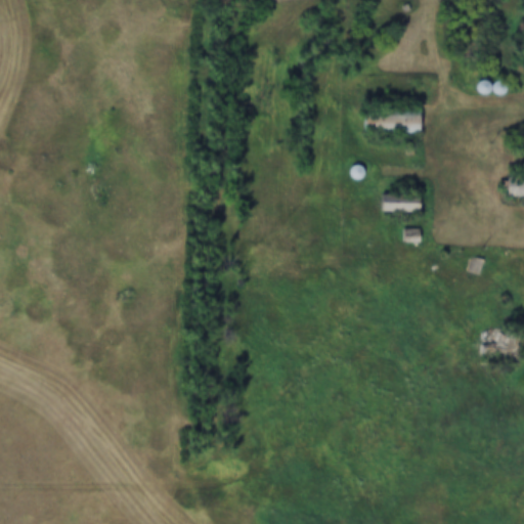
[(363,133),(422,133),(422,110),(363,110),(363,133)]
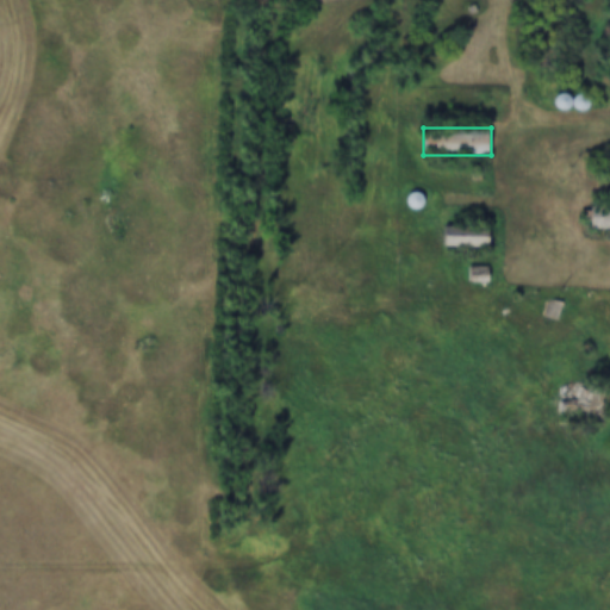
[(609,228),(609,204),(591,204),(591,228),(609,228)]
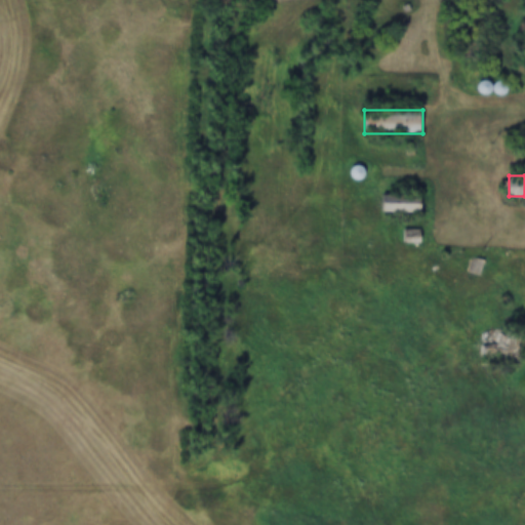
[(421,212),(421,194),(380,194),(380,212),(421,212)]
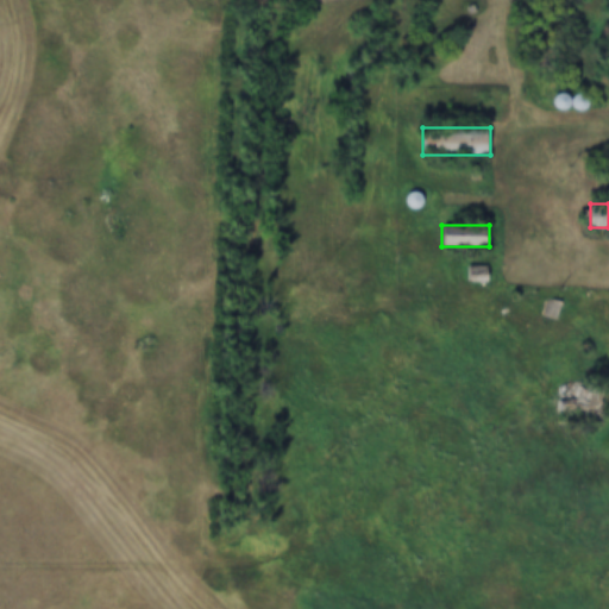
[(487,267),(466,267),(466,282),(487,282),(487,267)]
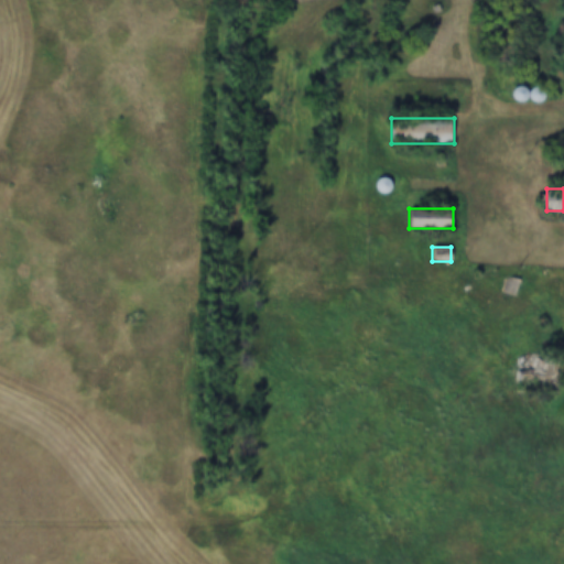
[(521,279),(505,274),(499,294),(514,299),(521,279)]
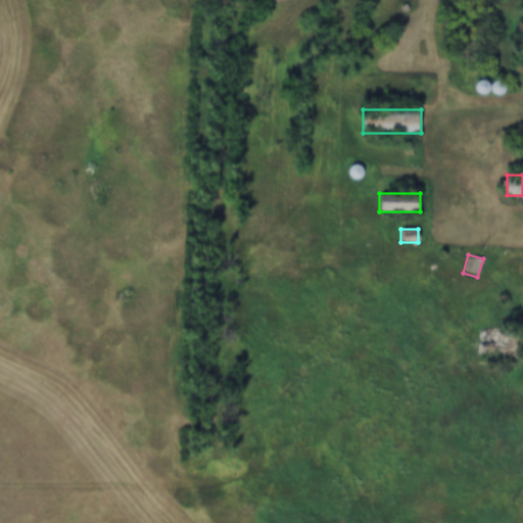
[(479,332),(479,364),(502,364),(502,355),(519,355),(519,332),(479,332)]
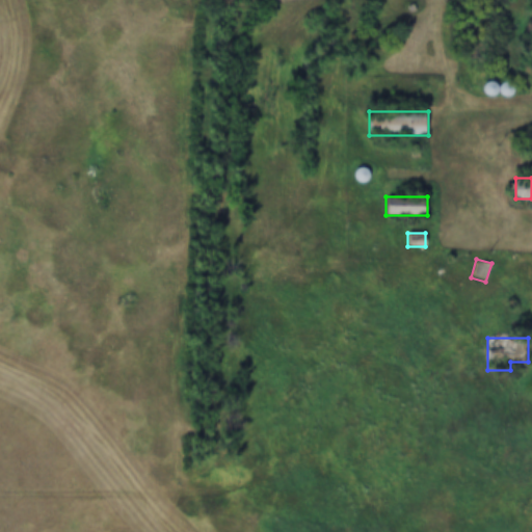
All buildings are outlined.
